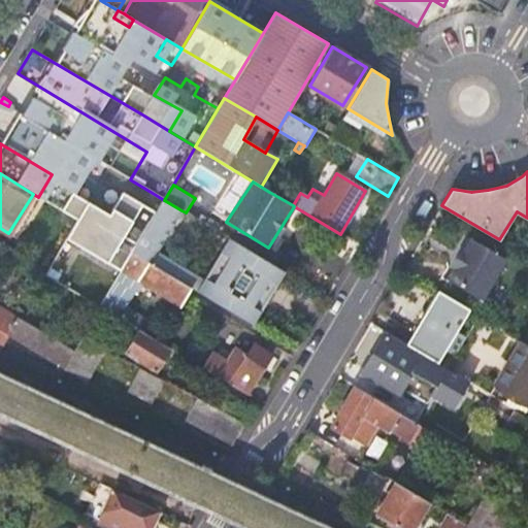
[(164,200),(151,192),(119,244),(132,253),(145,230),(164,200)]
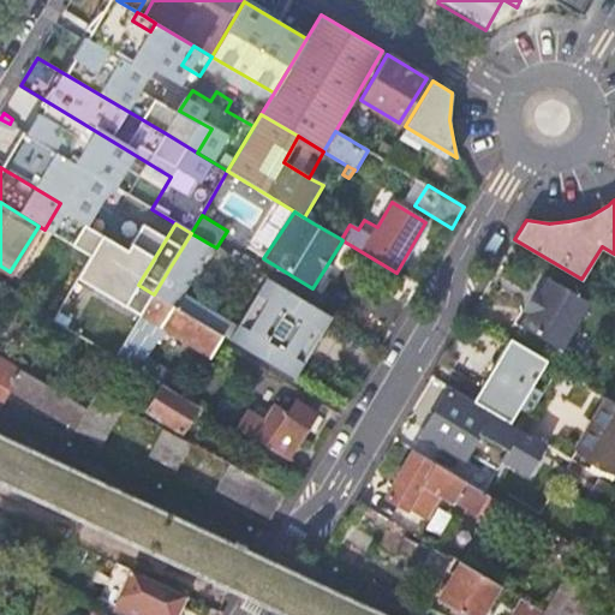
[(184,292),(212,245),(191,233),(169,268),(154,294),(222,335),(282,371),(294,378),(330,317),(264,278),(238,324),(184,292)]
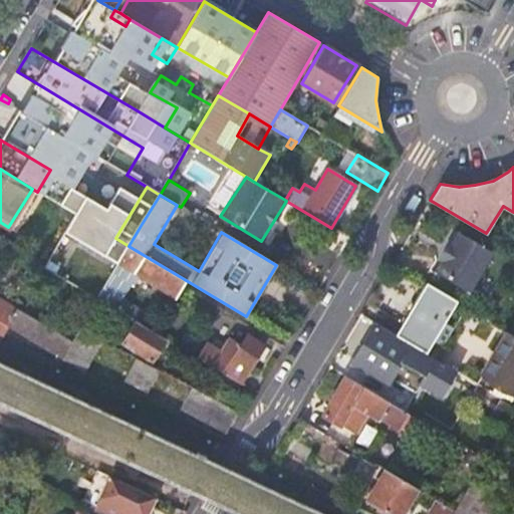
[(98,296),(129,246),(115,238),(77,216),(49,269),(98,296)]
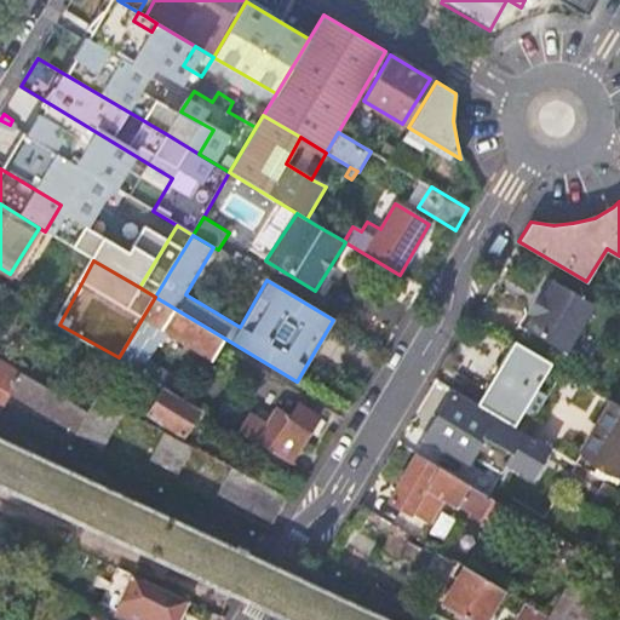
[(593,305),(554,281),(545,294),(523,329),(563,354),(593,305)]
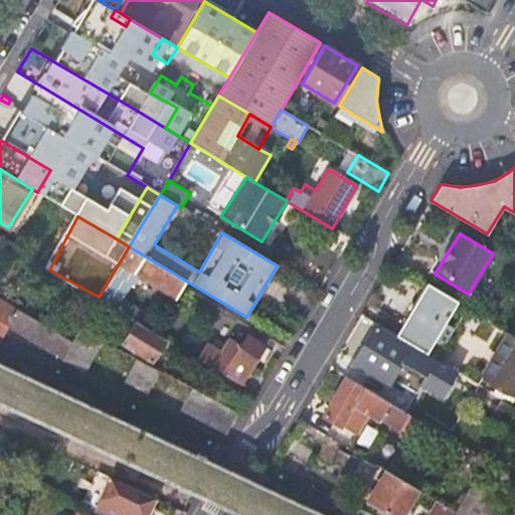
[(186,281),(129,246),(99,297),(98,299),(108,304),(112,307),(117,298),(126,282),(139,276),(176,298),(186,281)]
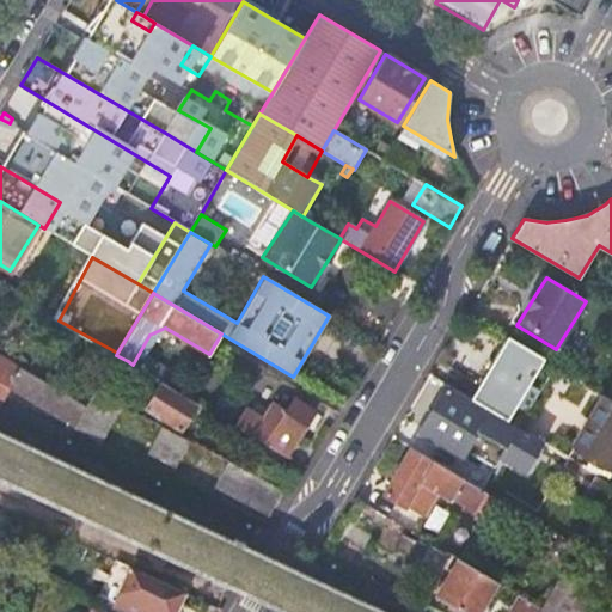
[(543,360),(508,338),(471,401),(506,421),(515,405),(528,412),(540,391),(528,384),(543,360)]
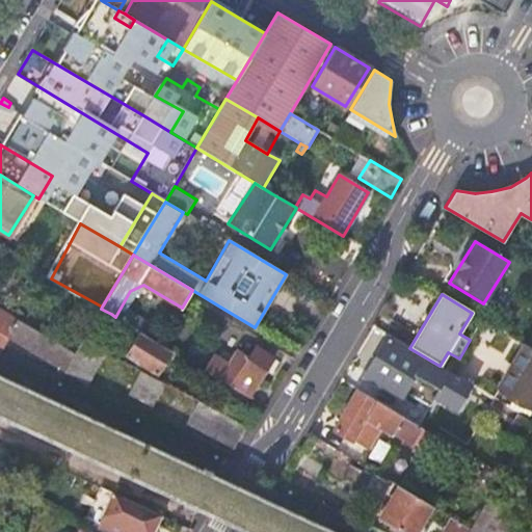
[(0,351),(9,337),(63,372),(75,352),(0,308),(0,351)]
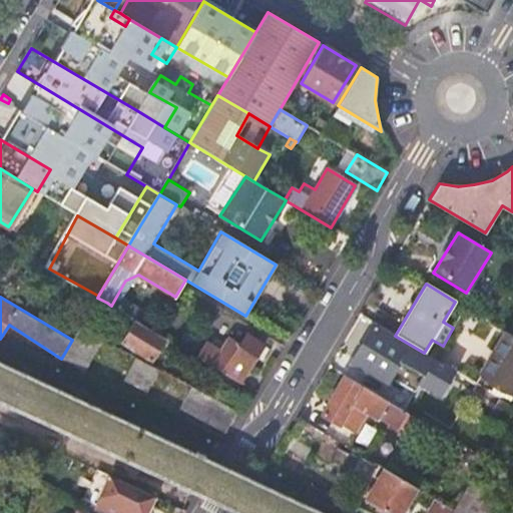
[(157,321),(116,297),(111,306),(135,320),(151,330),(157,321)]
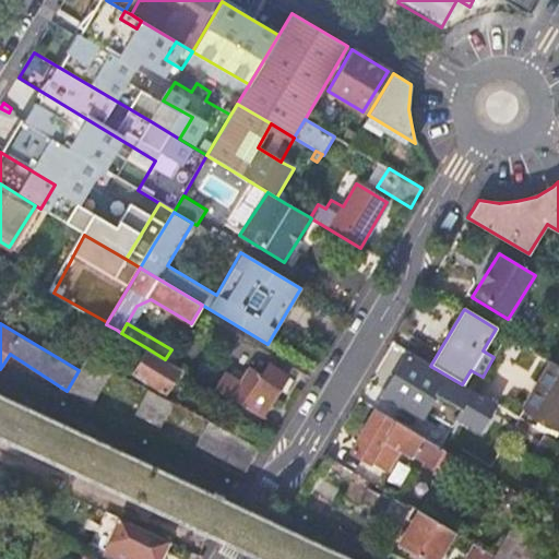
[(117,330),(106,324),(106,325),(86,357),(97,363),(117,330)]
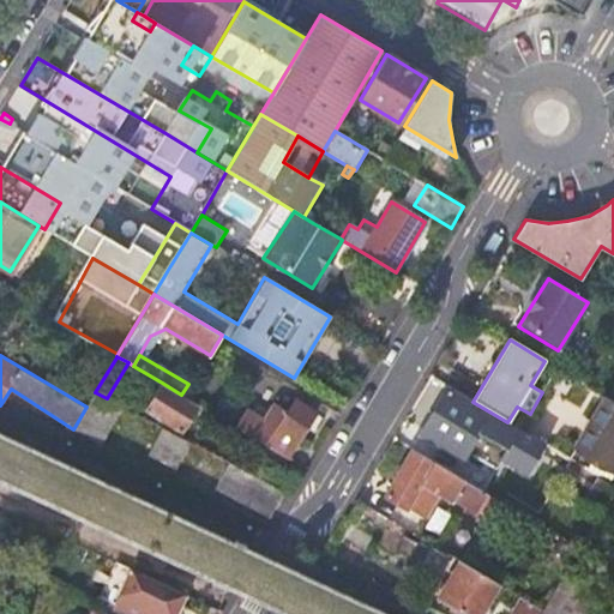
[(181,429),(196,403),(181,395),(162,383),(145,409),(181,429)]
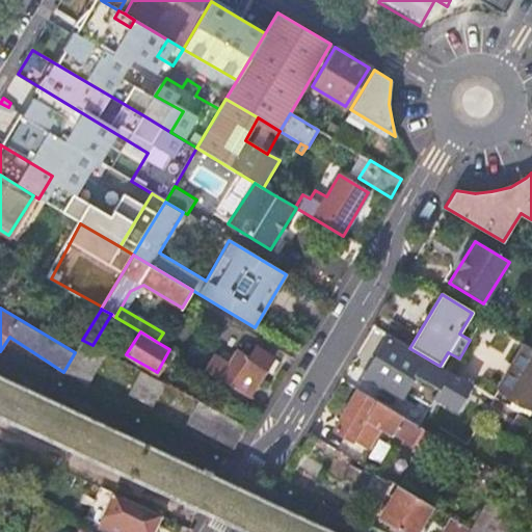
[(389,339),(366,376),(401,398),(415,375),(439,390),(435,396),(458,410),(473,386),(440,366),(389,339)]
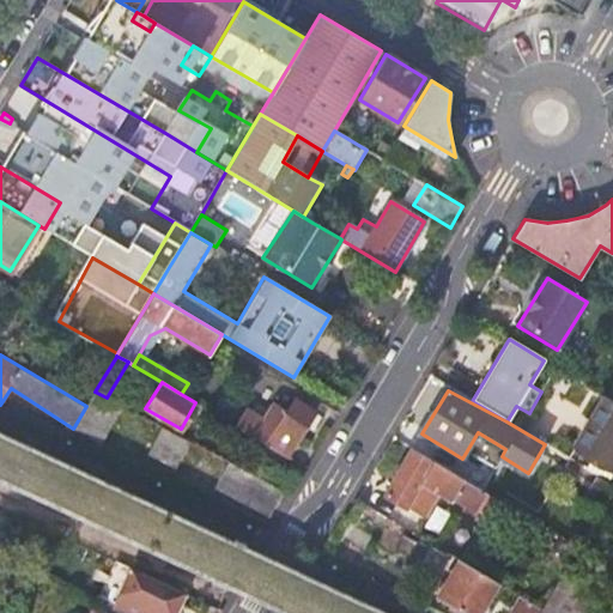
[(86,406),(73,429),(102,443),(123,406),(107,398),(95,392),(86,406)]
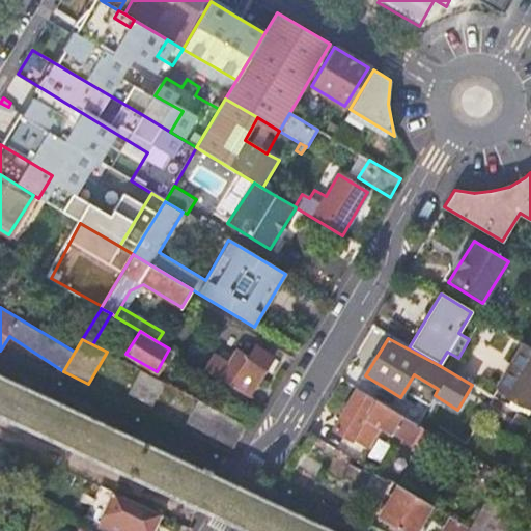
[(205,370),(249,396),(274,358),(256,347),(250,358),(238,351),(229,365),(214,355),(205,370)]
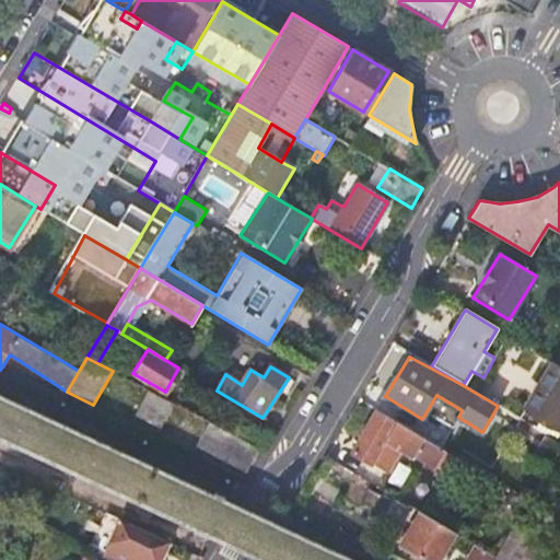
[(541,419),(559,430),(559,371),(551,366),(525,409),(541,419)]
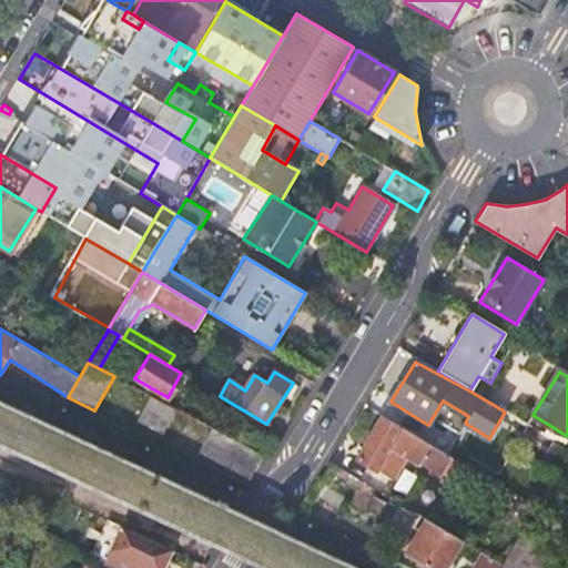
[(176,409),(151,396),(138,421),(163,434),(176,409)]
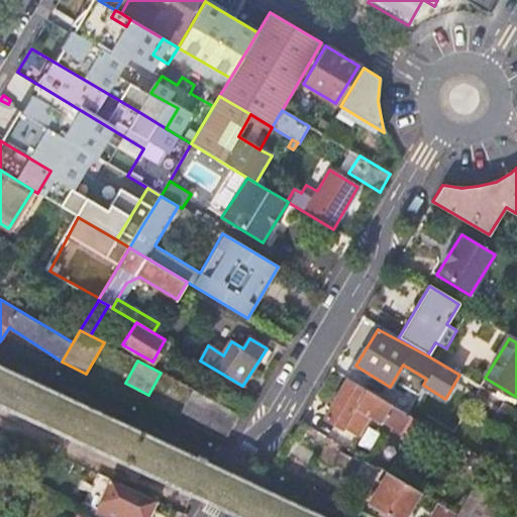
[(400,430),(409,415),(382,399),(346,378),(323,416),(350,431),(363,411),(400,430)]
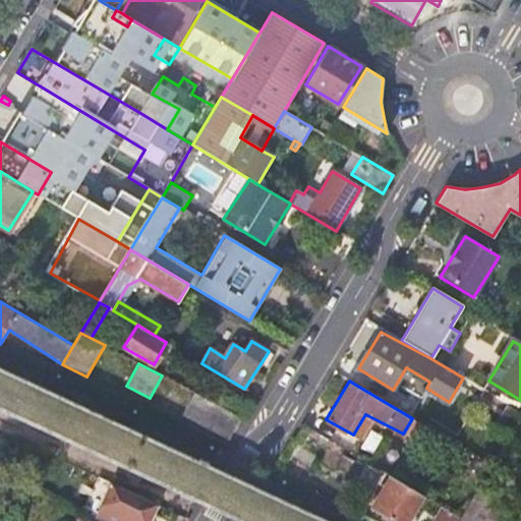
[(499,399),(517,410),(520,403),(520,400),(504,390),(499,399)]
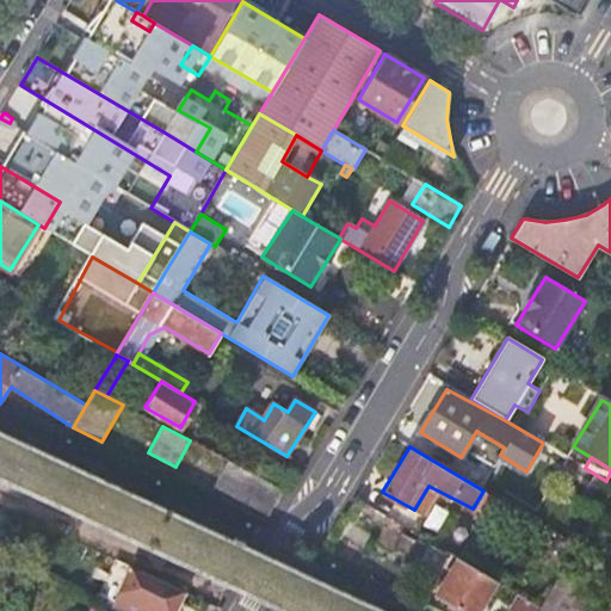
[(282,489),(253,474),(228,461),(214,487),(269,516),(282,489)]
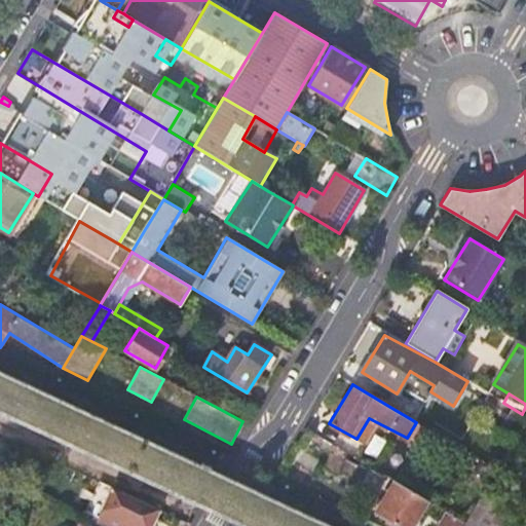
[(520,431),(525,421),(525,415),(522,414),(503,403),(502,402),(494,415),(520,431)]
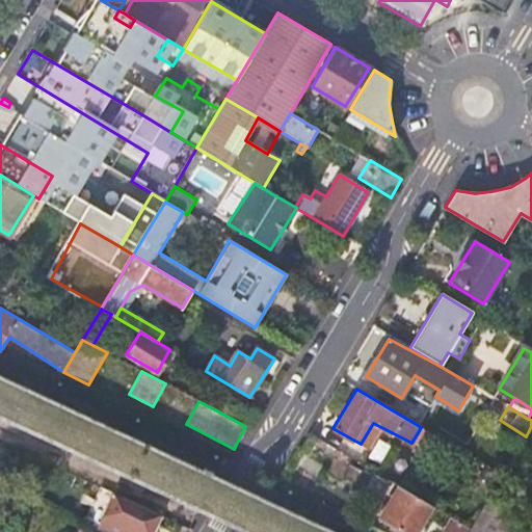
[(416,531),(431,507),(399,487),(379,519),(391,525),(389,530),(392,531),(416,531)]
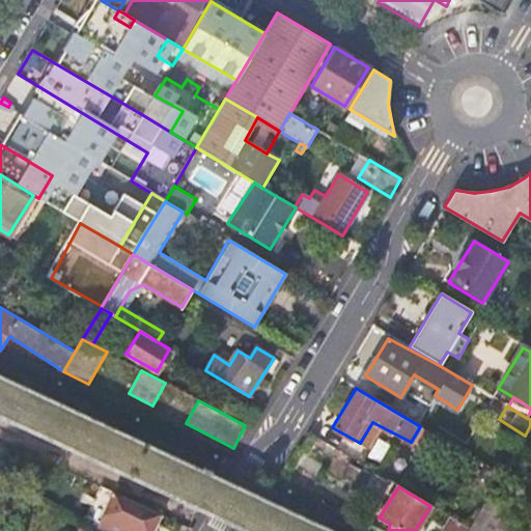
[(152,530),(161,514),(121,496),(107,528),(110,530),(152,530)]
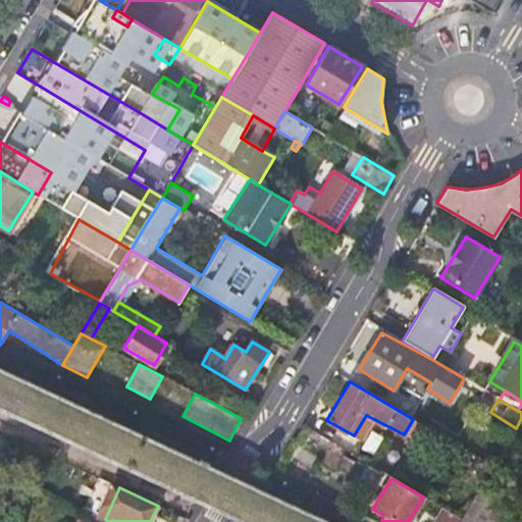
[(460,521),(496,521),(505,509),(477,492),(461,520),(460,521)]
